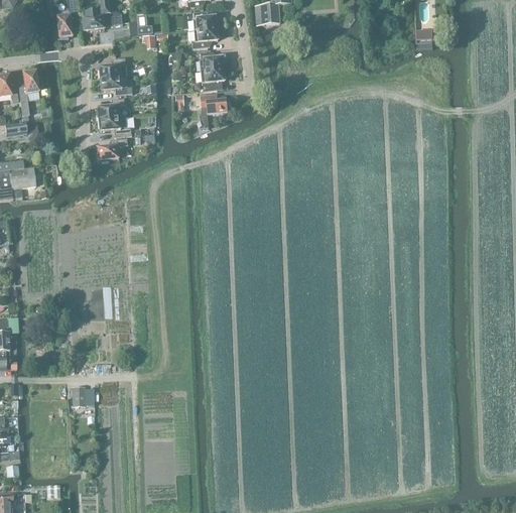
[(57,30),(58,39),(69,38),(69,36),(73,35),(72,22),(80,21),(77,0),(67,0),(69,9),(57,11),(59,30),(57,30)]
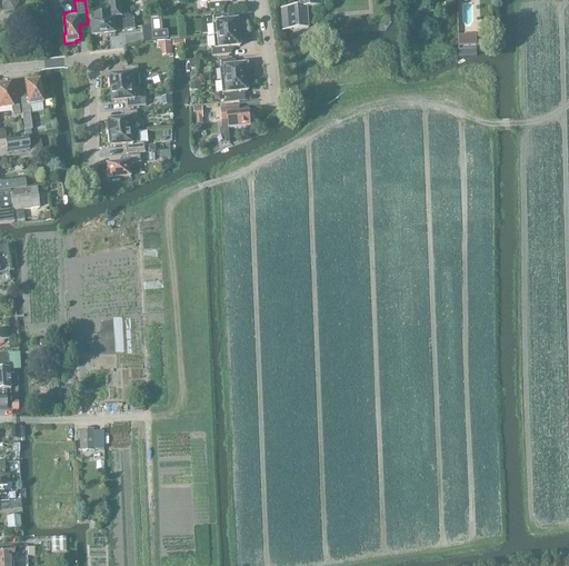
[(135,17),(122,10),(120,11),(118,0),(110,0),(112,11),(92,13),(92,20),(91,20),(93,33),(116,31),(116,29),(136,27),(135,17)]
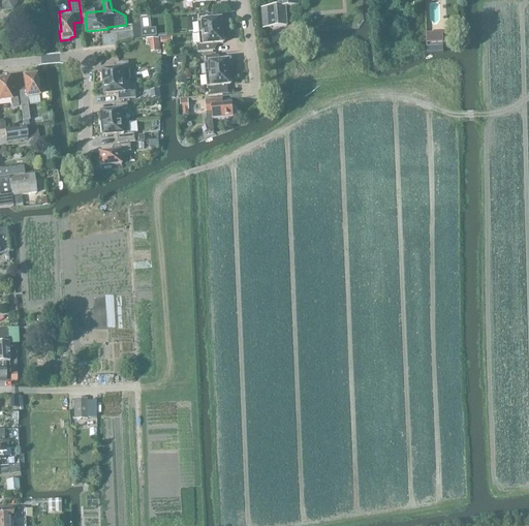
[(277,0),(278,3),(261,5),(263,25),(287,23),(285,4),(299,3),(298,0),(277,0)]
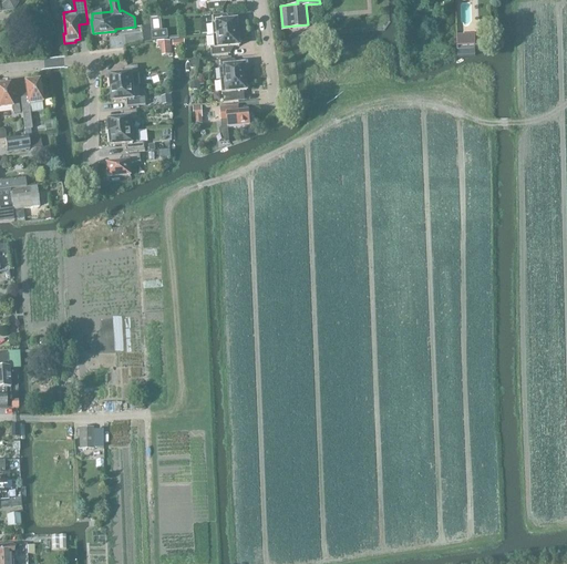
[(212,20),(213,33),(240,30),(240,22),(237,22),(237,18),(227,19),(227,12),(213,13),(214,20),(212,20)]
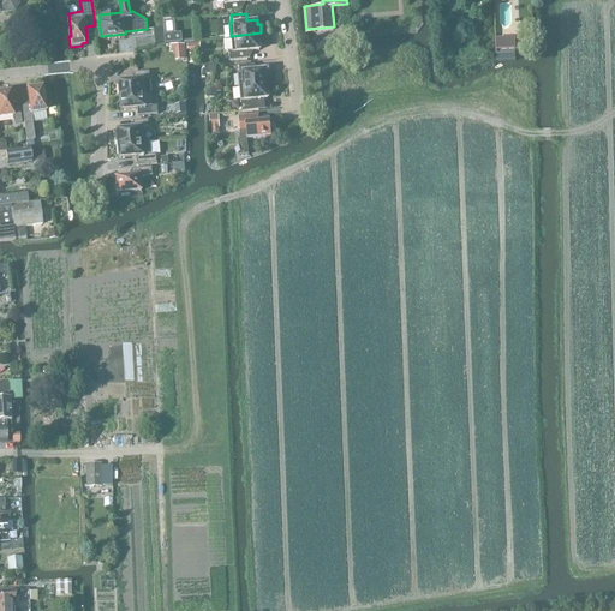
[(165,41),(183,40),(181,30),(175,30),(174,17),(162,18),(165,31),(165,41)]
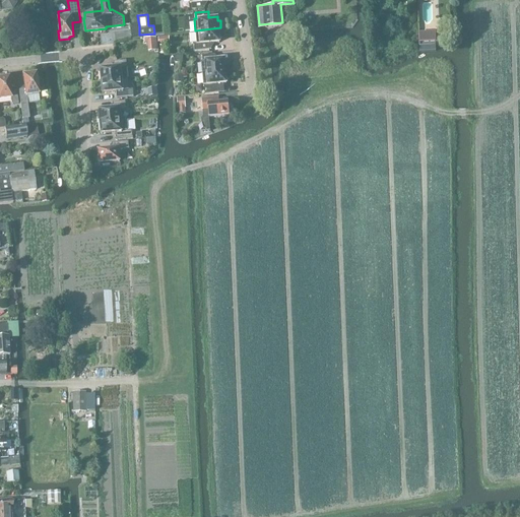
[(220,27),(195,30),(197,42),(194,42),(195,49),(211,47),(211,41),(219,40),(219,36),(221,36),(220,27)]
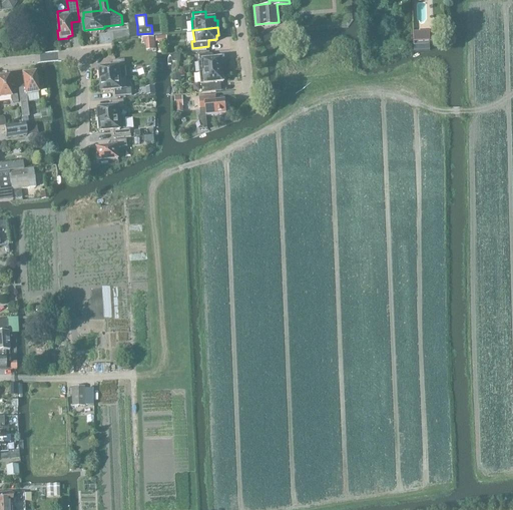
[(146,40),(146,48),(155,47),(154,33),(142,34),(143,40),(146,40)]
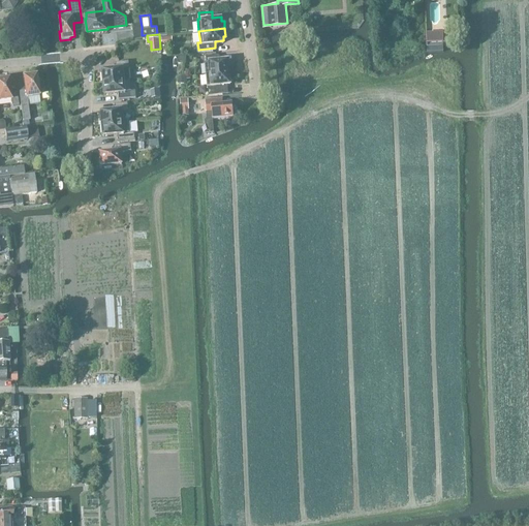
[(205,60),(206,72),(231,70),(231,62),(228,62),(228,58),(219,59),(219,53),(206,54),(207,60),(205,60)]
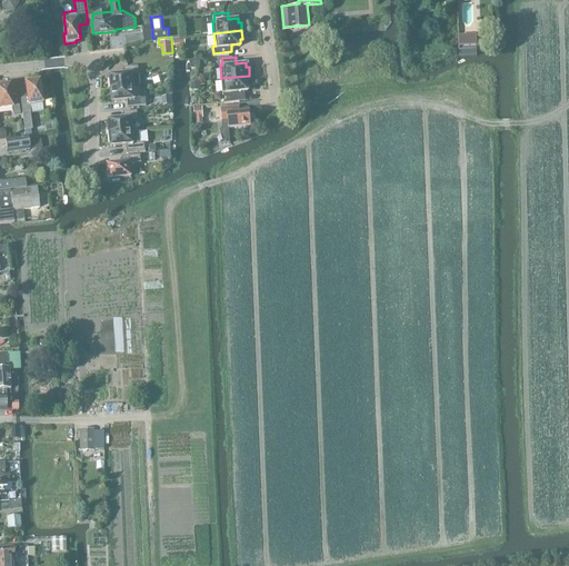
[(110,73),(111,87),(140,83),(138,63),(125,65),(125,72),(110,73)]
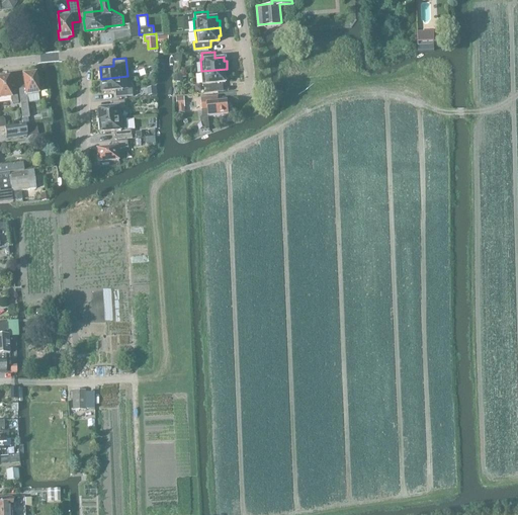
[(227,69),(201,71),(202,83),(203,83),(204,91),(218,90),(218,84),(222,84),(221,81),(226,81),(226,77),(228,76),(227,69)]
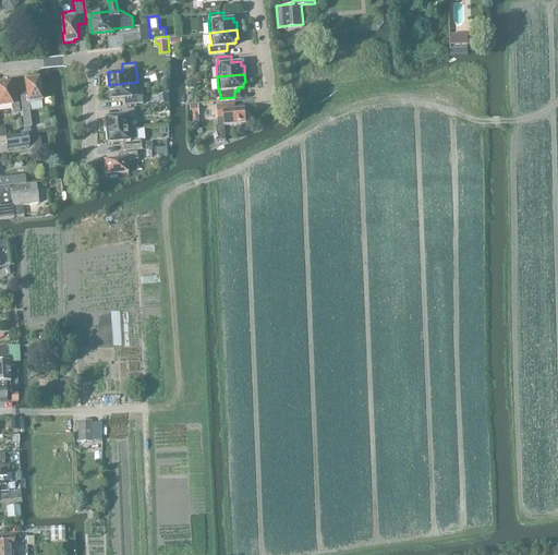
[(20,95),(22,112),(29,111),(28,100),(41,98),(38,76),(24,79),(26,94),(20,95)]
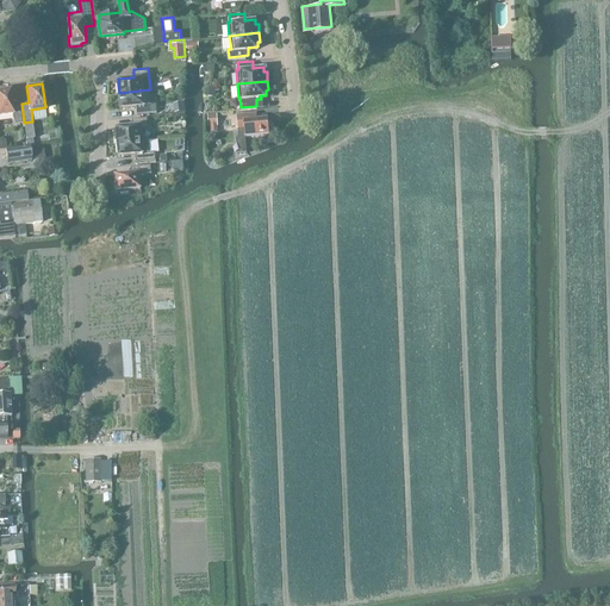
[(0,89),(0,113),(12,112),(13,119),(22,118),(19,104),(12,105),(10,88),(0,89)]
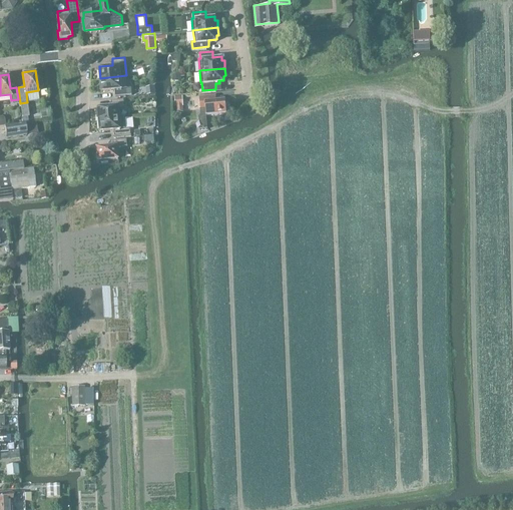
[(126,75),(100,78),(101,89),(114,88),(115,94),(131,93),(131,86),(127,86),(126,75)]
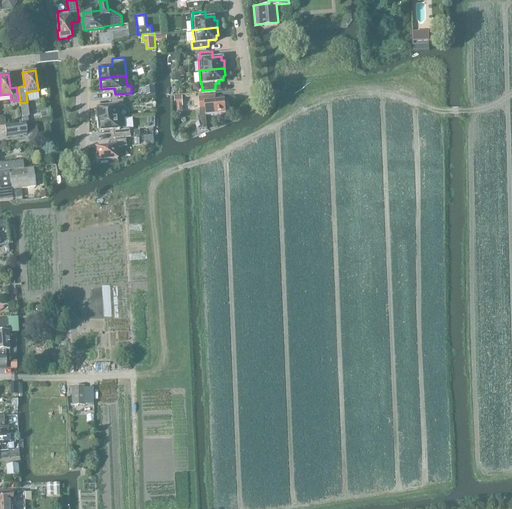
[(199,95),(200,101),(200,108),(205,107),(206,114),(217,113),(218,114),(222,114),(223,112),(226,112),(225,98),(212,100),(212,93),(199,95)]
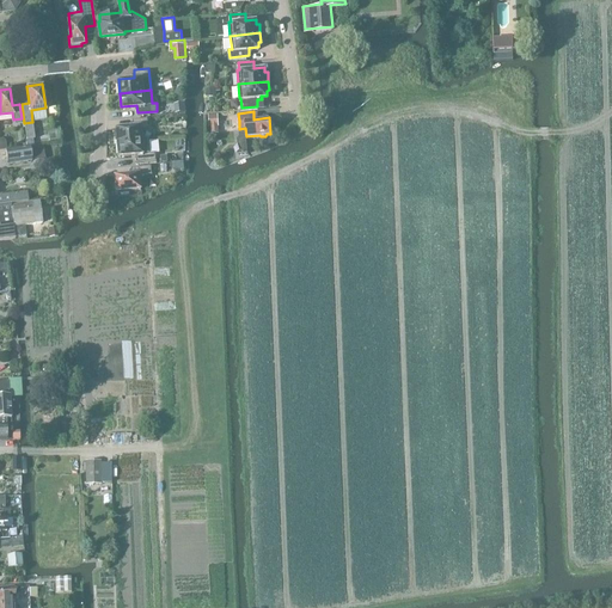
[(118,139),(118,141),(142,139),(142,137),(141,126),(148,124),(147,116),(133,118),(133,126),(117,127),(117,130),(115,130),(116,139),(118,139)]
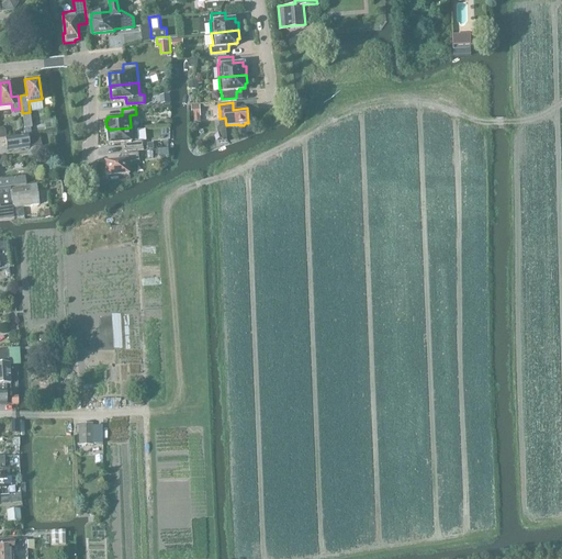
[(131,127),(109,130),(110,142),(124,141),(125,147),(143,146),(143,138),(138,138),(137,126),(131,126),(131,127)]
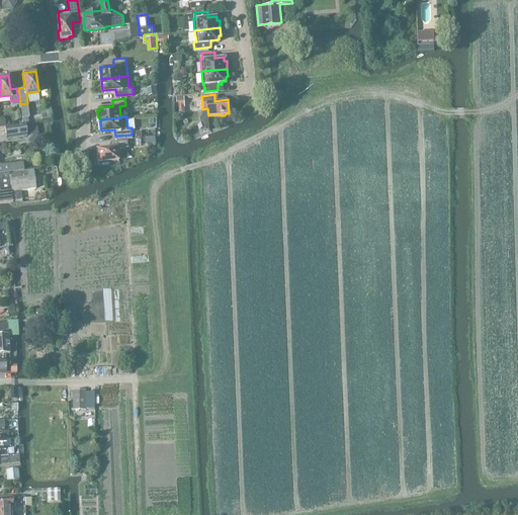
[(36,120),(24,122),(5,125),(6,137),(38,133),(36,120)]
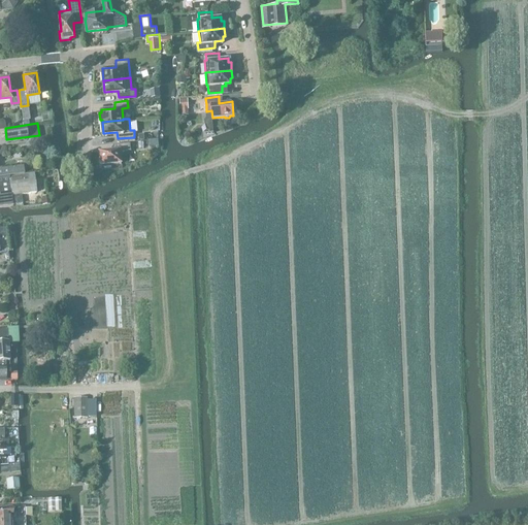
[(131,149),(130,141),(113,142),(113,150),(100,151),(101,164),(104,163),(104,165),(111,165),(111,163),(122,162),(121,150),(131,149)]
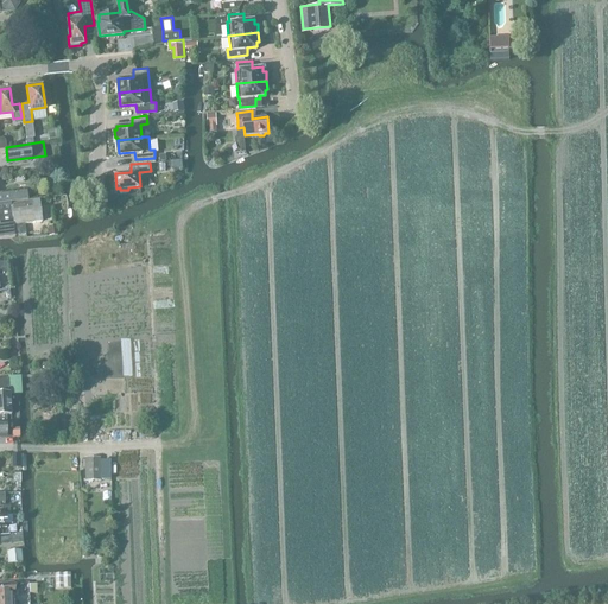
[(0,192),(0,201),(27,197),(26,189),(0,192)]
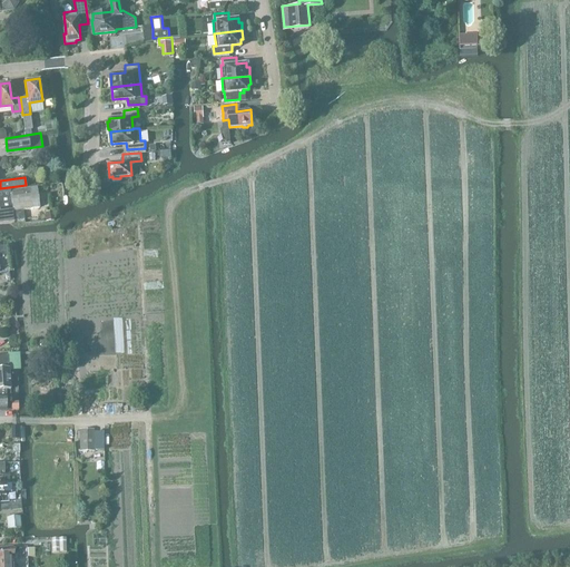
[(0,221),(15,220),(15,218),(23,217),(22,207),(39,205),(37,185),(10,189),(10,188),(0,188),(0,221)]
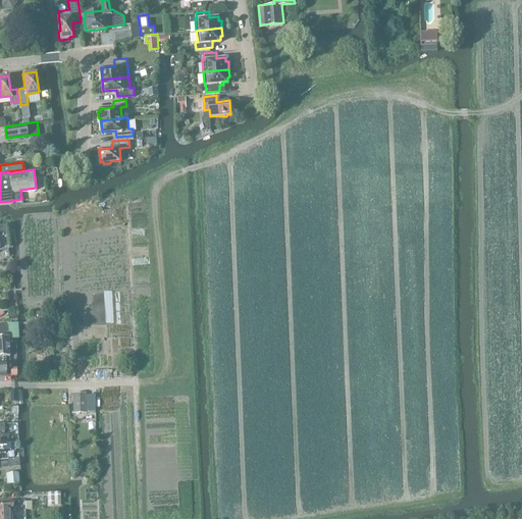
[(0,354),(6,354),(9,354),(7,322),(0,322),(0,354)]
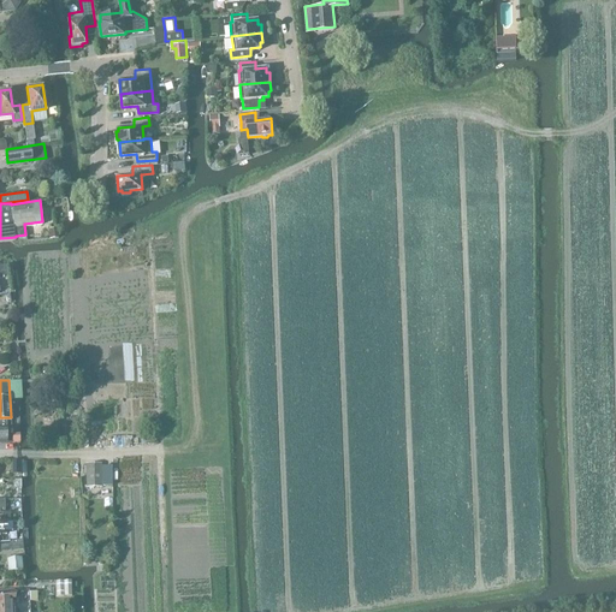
[(87,485),(102,485),(101,462),(86,462),(87,485)]
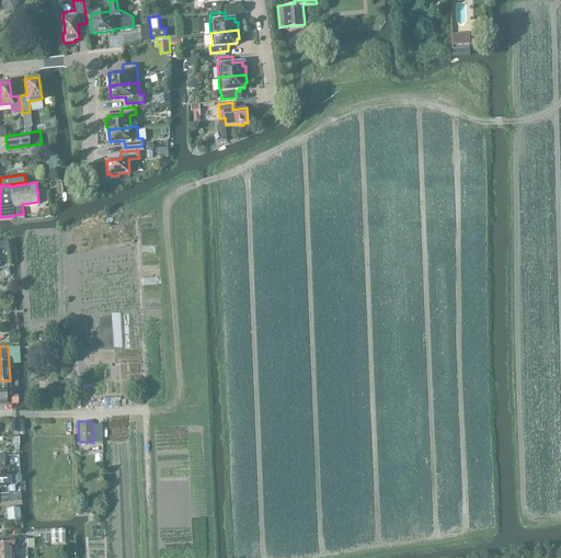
[(7,519),(21,519),(20,505),(7,505),(7,519)]
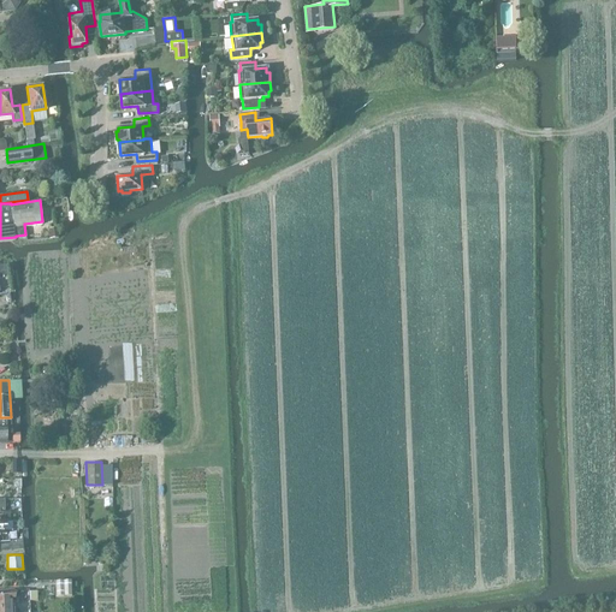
[(55,578),(57,594),(71,594),(71,578),(55,578)]
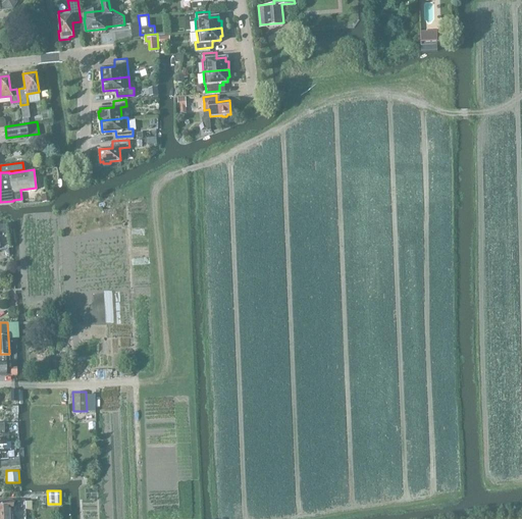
[(0,518),(13,518),(12,499),(0,499),(0,518)]
